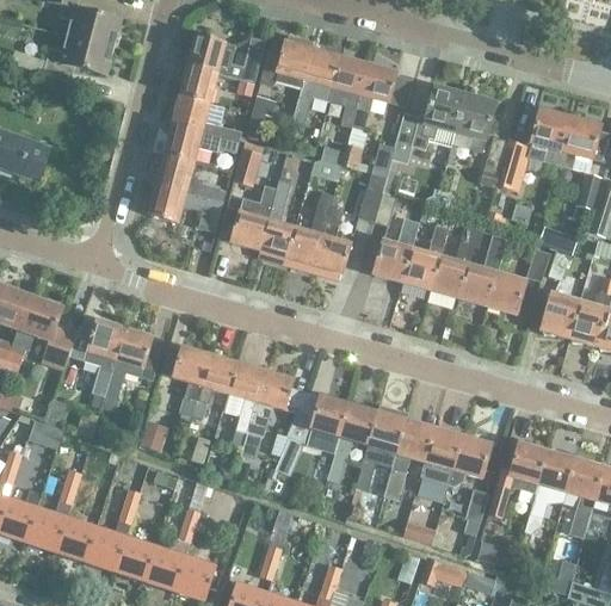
[(71,19),(66,35),(113,48),(121,19),(74,7),(75,0),(47,0),(61,4),(57,16),(71,19)]
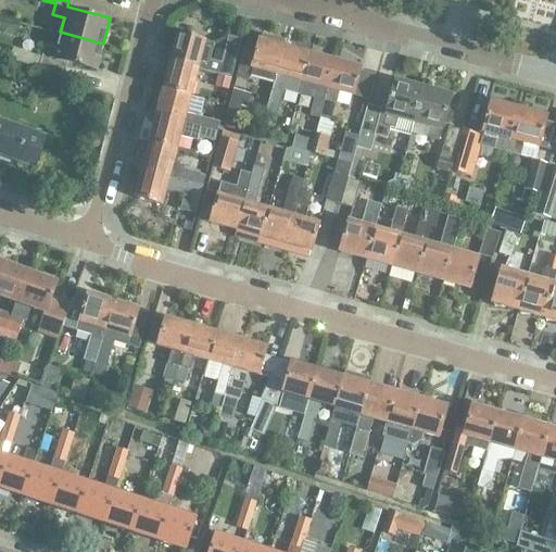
[(97,67),(103,44),(60,32),(57,46),(45,42),(38,69),(63,75),(67,60),(97,67)]
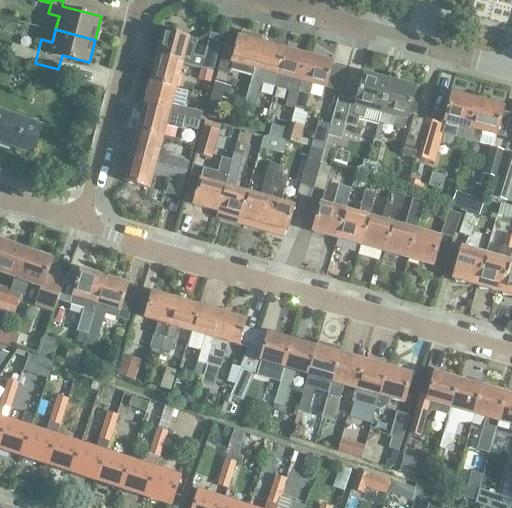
[(213,69),(219,43),(222,34),(210,31),(204,55),(192,53),(196,38),(164,29),(158,54),(181,61),(200,66),(213,69)]
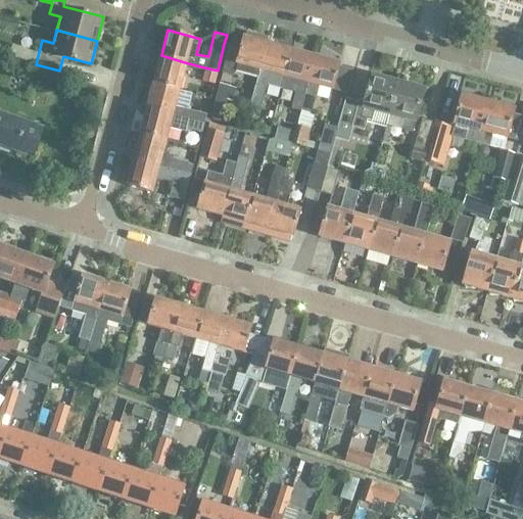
[(268,42),(255,39),(256,33),(245,30),(243,36),(242,38),(231,35),(222,69),(233,73),(234,67),(258,74),(268,42)]
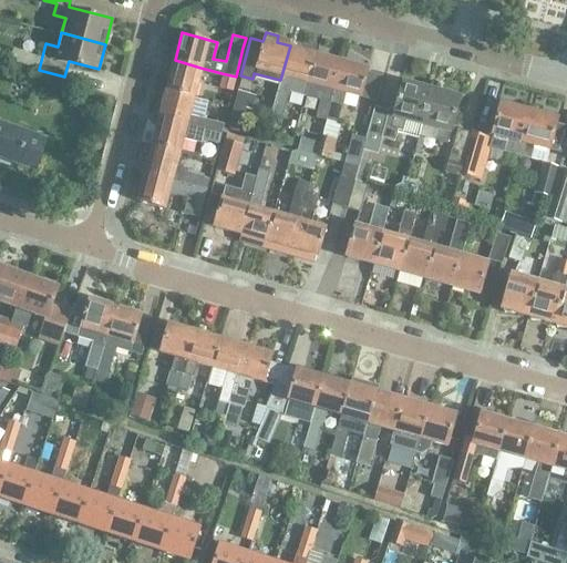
[(280,80),(279,85),(277,93),(274,103),(271,112),(281,115),(284,105),(287,93),(288,89),(305,93),(316,52),(290,45),(280,80)]
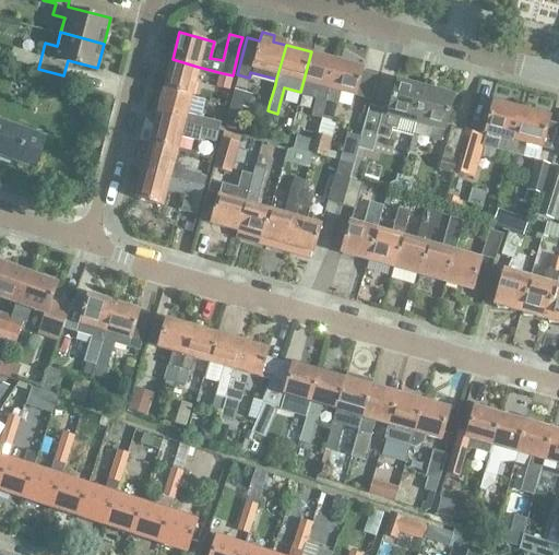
[(35,56),(12,48),(9,57),(33,66),(35,56)]
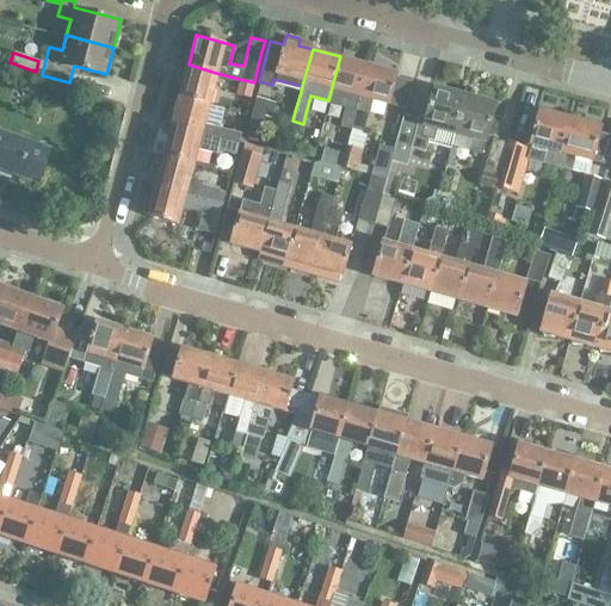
[(359,94),(368,65),(340,56),(328,100),(346,105),(345,110),(341,123),(343,123),(351,125),(359,94)]
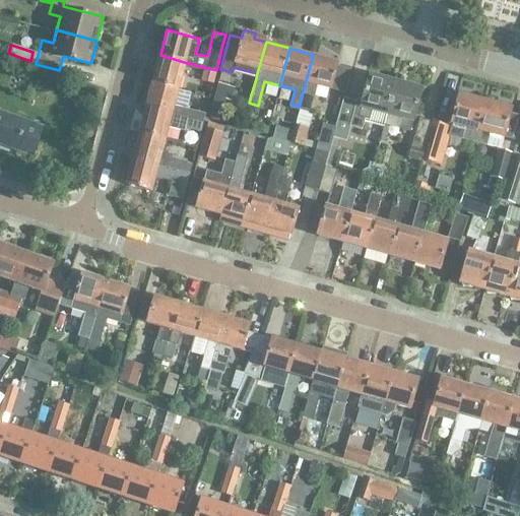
[(153,80),(177,86),(184,62),(160,55),(153,80)]
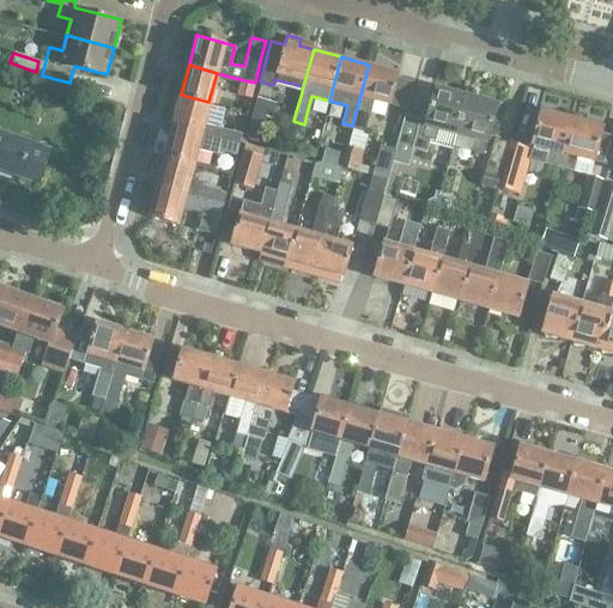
[(352,126),(363,128),(371,97),(389,102),(396,77),(396,74),(398,72),(369,65),(360,95),(352,126)]
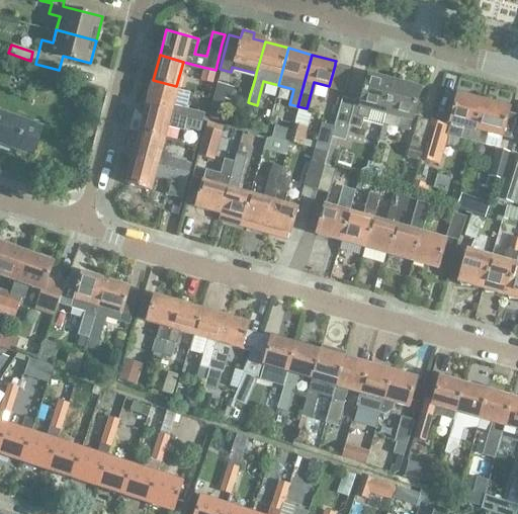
[(202,67),(199,77),(212,81),(216,70),(202,67)]
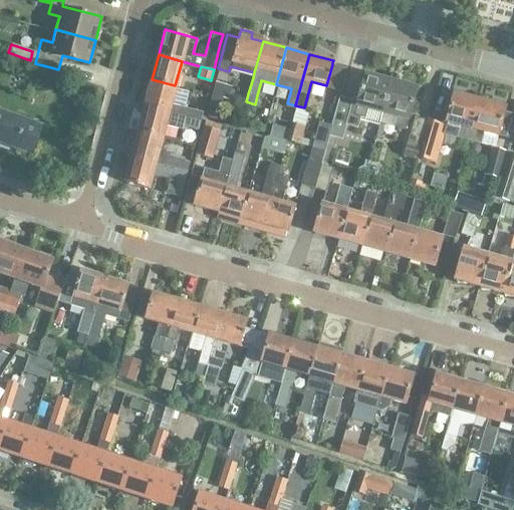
[(381,111),(392,75),(388,74),(387,77),(364,71),(360,86),(357,96),(352,95),(352,97),(339,94),(331,123),(332,123),(325,149),(322,159),(321,162),(327,164),(335,135),(341,137),(343,126),(345,121),(357,125),(359,117),(360,115),(364,116),(367,107),(381,111)]
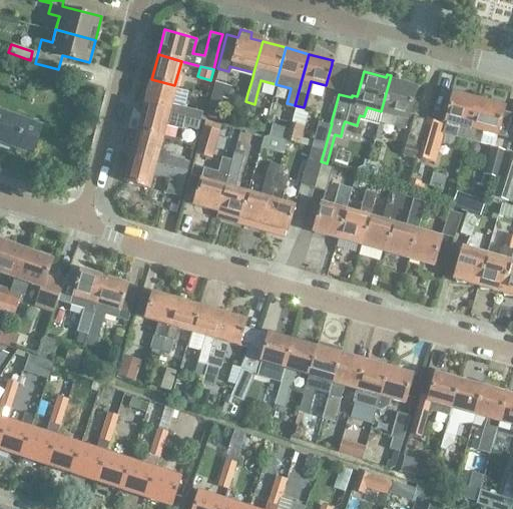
[(395,77),(391,75),(381,111),(396,115),(394,124),(405,127),(407,118),(416,85),(394,79),(395,77)]
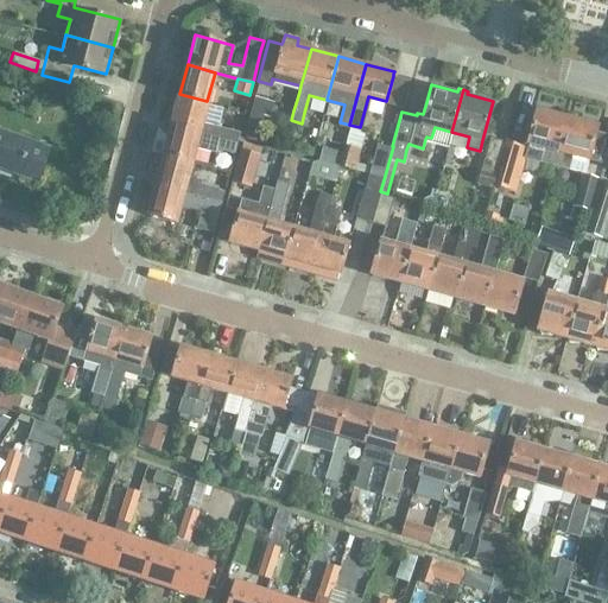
[(198,131),(236,141),(240,131),(223,127),(223,126),(202,120),(207,101),(179,94),(171,125),(198,131)]
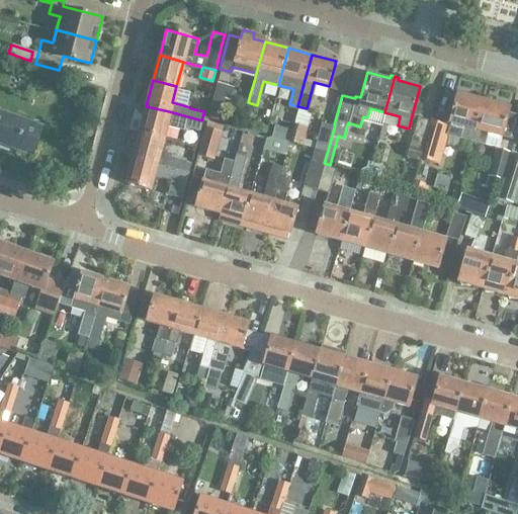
[(471,96),(472,94),(461,90),(460,93),(456,92),(449,120),(463,124),(460,137),(471,140),(483,99),(471,96)]
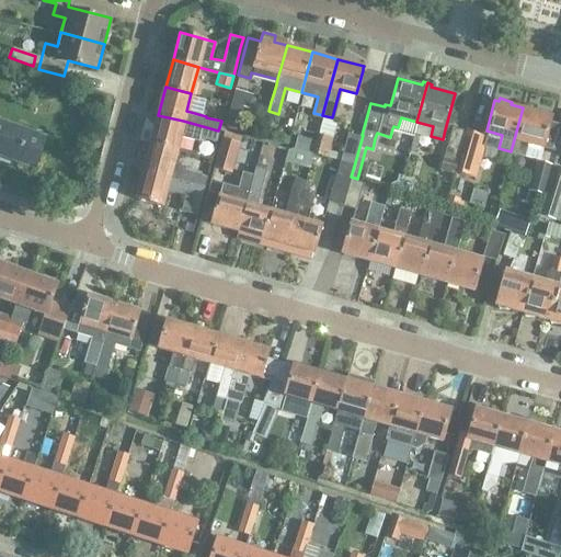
[(237,128),(243,106),(230,103),(225,125),(237,128)]
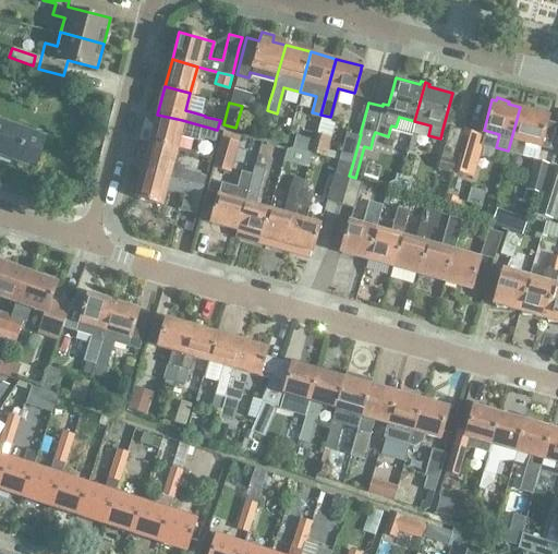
[(535,108),(534,111),(520,107),(508,151),(522,154),(525,141),(540,145),(548,115),(546,115),(546,111),(535,108)]
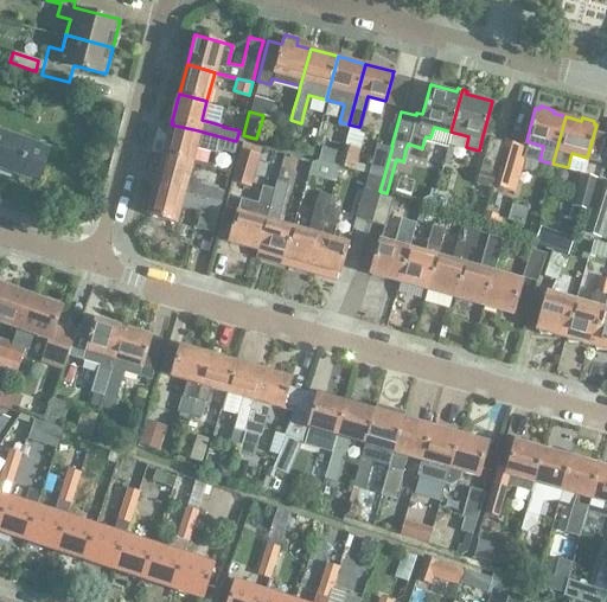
[(164,153),(191,160),(195,146),(217,151),(218,147),(234,151),(236,141),(198,130),(171,125),(164,153)]
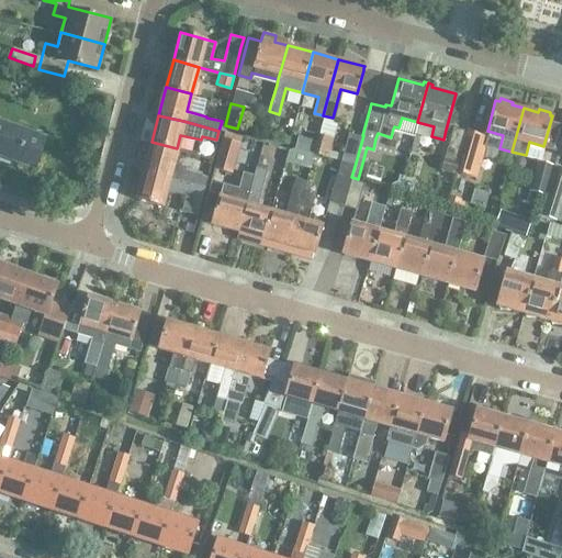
[(45,136),(0,119),(0,154),(34,167),(45,136)]
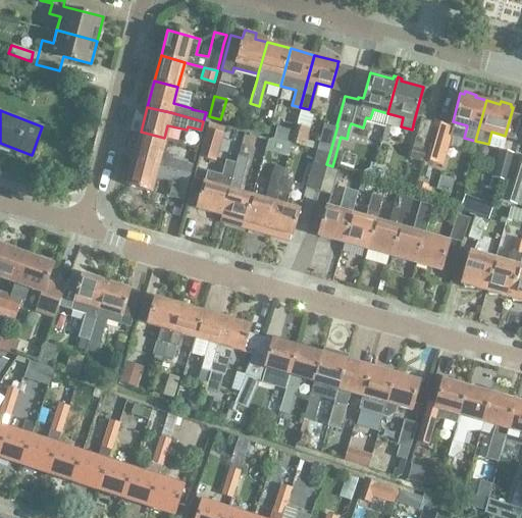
[(423,157),(431,127),(433,120),(421,116),(410,156),(422,159),(423,157)]
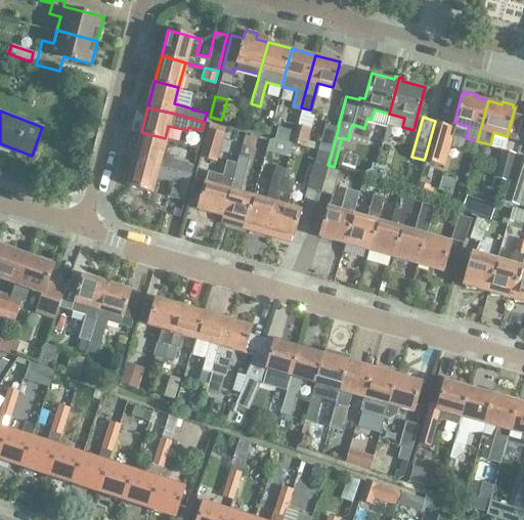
[(216,160),(225,125),(210,121),(200,155),(216,160)]
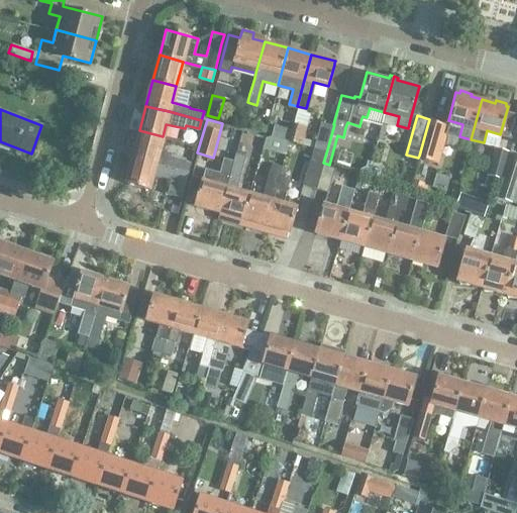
[(327,149),(334,124),(333,124),(320,120),(315,139),(313,145),(314,145),(327,149)]
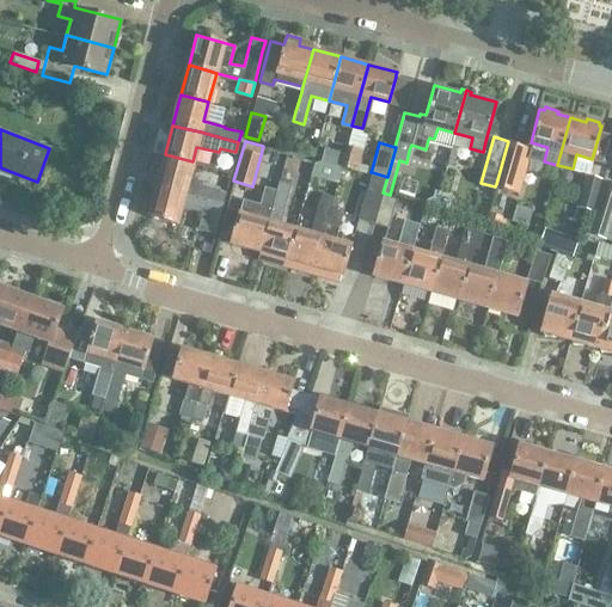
[(356,169),(359,161),(362,148),(347,145),(346,152),(342,165),(356,169)]
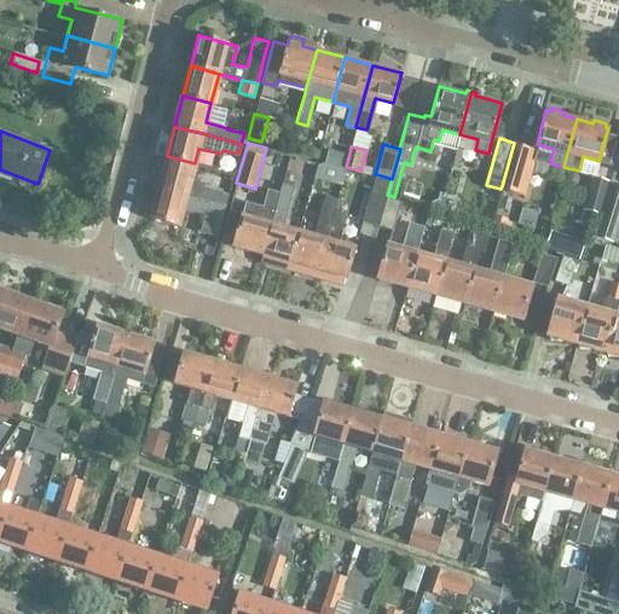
[(346,167),(350,154),(328,148),(324,161),(346,167)]
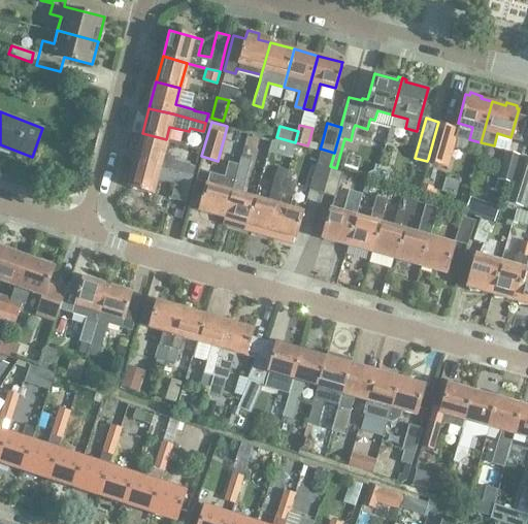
[(436,129),(428,159),(439,162),(449,133),(436,129)]
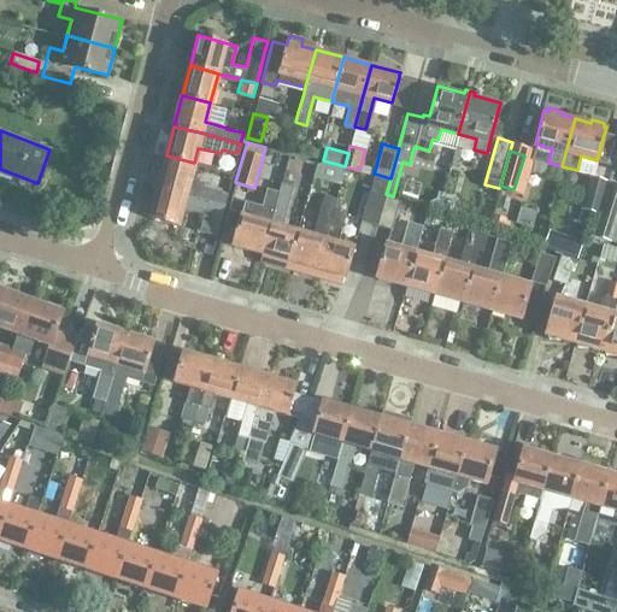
[(158,186),(224,202),(228,193),(189,182),(194,163),(166,156),(158,186)]
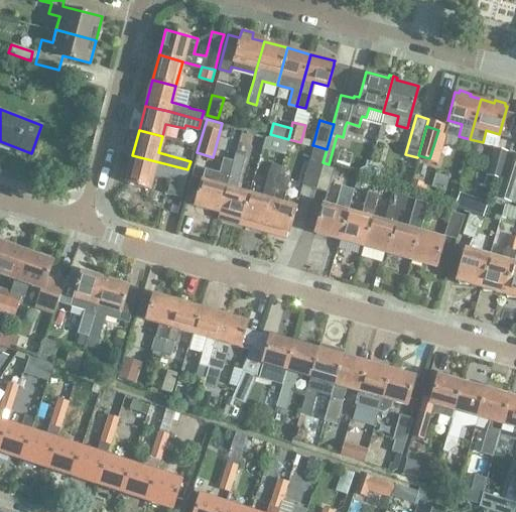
[(429,172),(440,176),(453,141),(441,137),(429,172)]
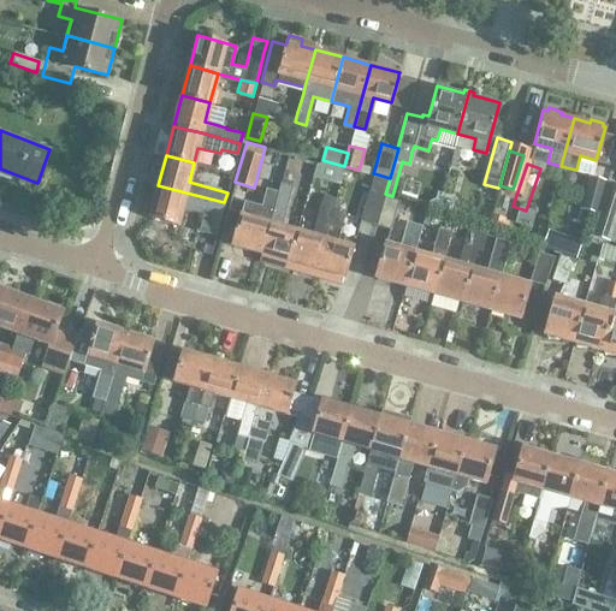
[(386,190),(390,178),(374,173),(362,218),(362,219),(377,224),(385,194),(386,190)]
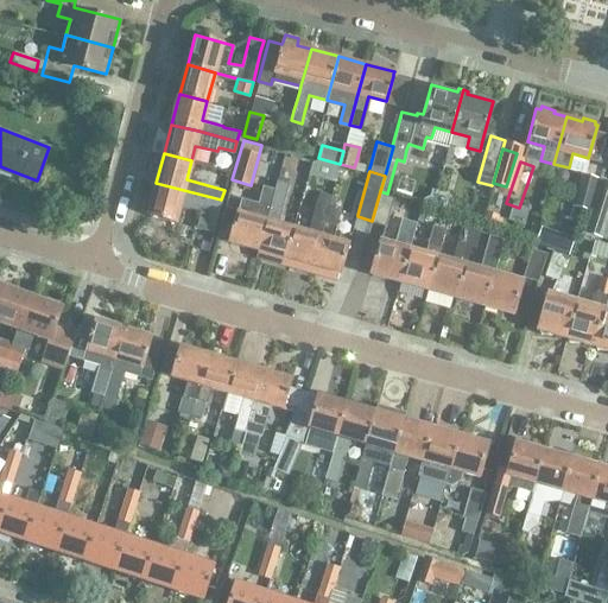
[(590,202),(599,178),(582,173),(574,203),(589,207),(590,202)]
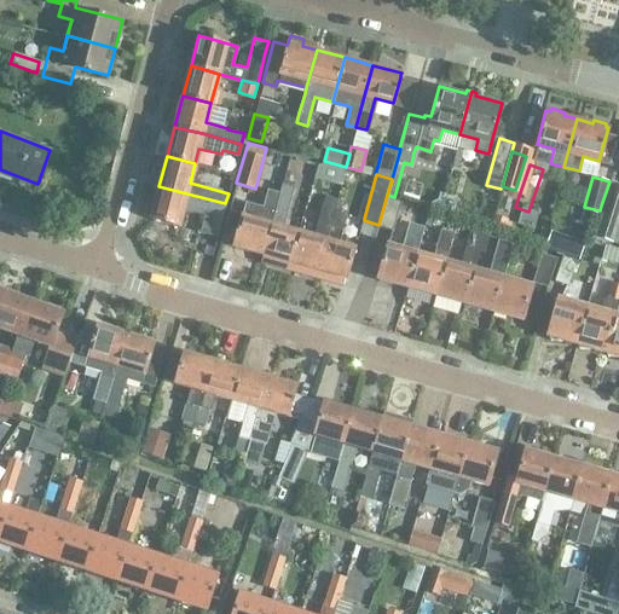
[(299,230),(283,226),(295,186),(282,181),(278,191),(279,191),(261,253),(271,255),(268,262),(288,268),(299,230)]
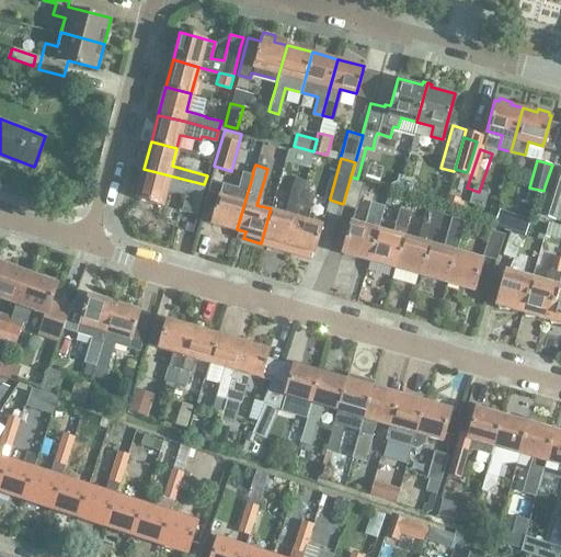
[(560,166),(552,165),(545,186),(557,190),(559,182),(560,182),(560,166)]
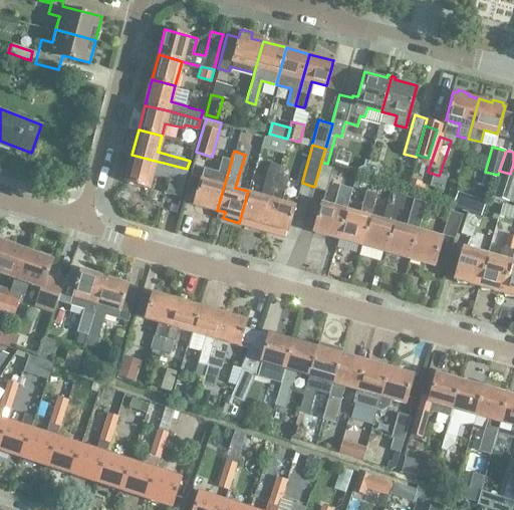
[(187,169),(132,155),(125,181),(149,187),(152,175),(172,181),(169,192),(181,195),(187,169)]
